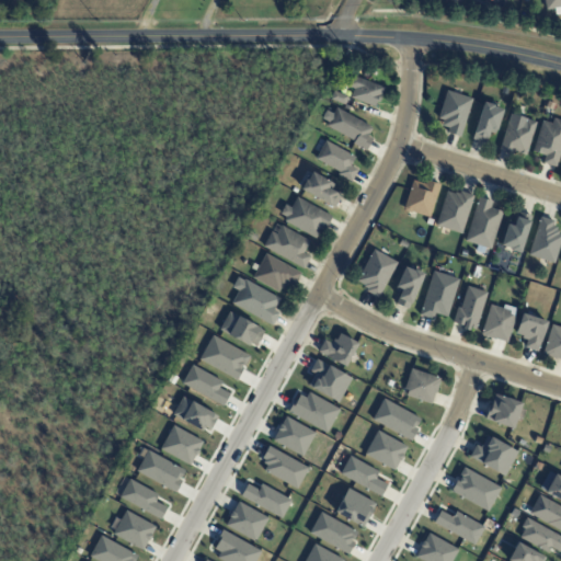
[(250,0),(260,0),(255,10),(247,6),(250,0)]
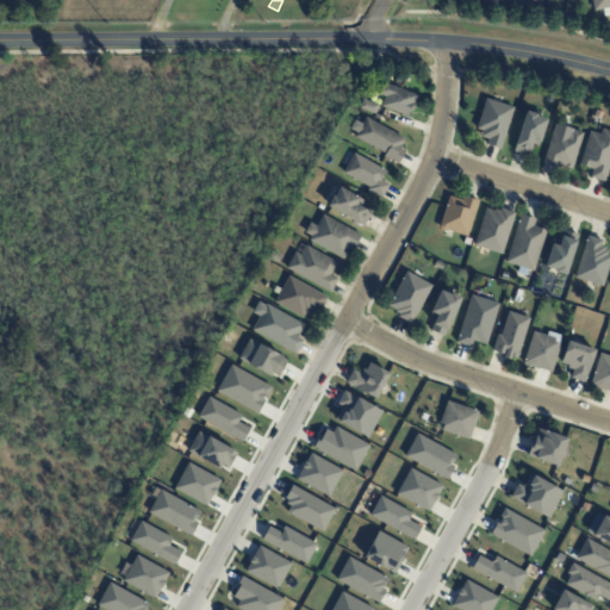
[(609,7),(592,11),(590,0),(609,0),(609,7)]
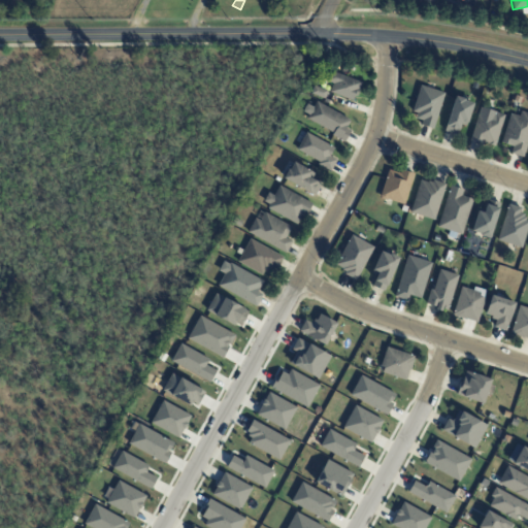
[(329,92),(333,83),(326,80),(330,70),(362,83),(358,92),(357,91),(356,94),(355,94),(352,101),(329,92)]
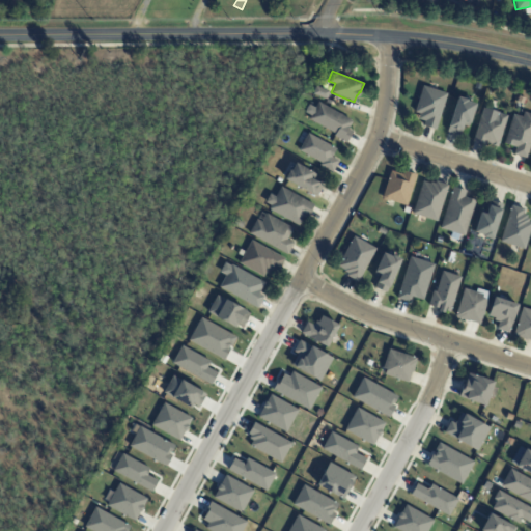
[(446,92),(435,129),(422,124),(423,120),(418,118),(419,114),(414,112),(422,85),(446,92)]
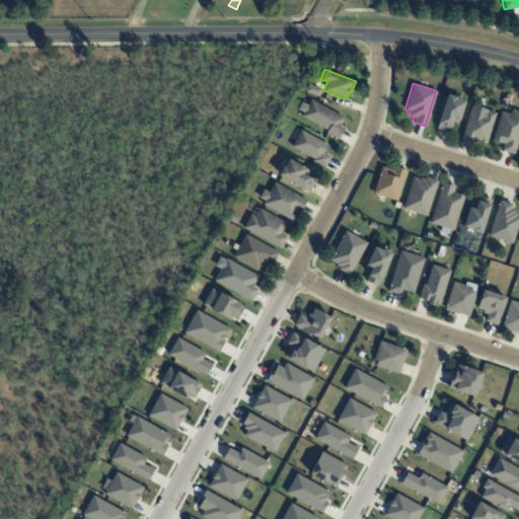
[(318,96),(305,91),(308,84),(321,89),(318,96)]
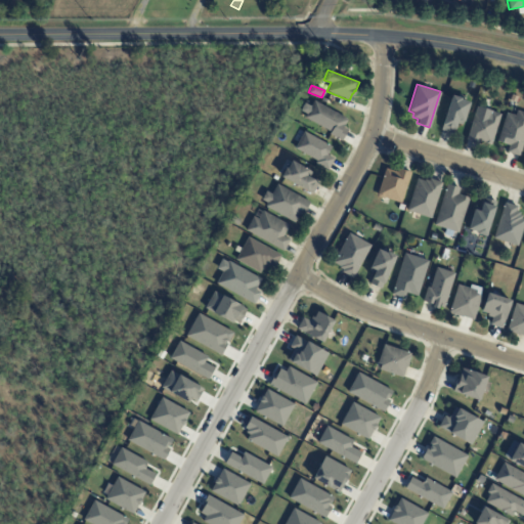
[(461,99),(461,100),(470,103),(469,106),(468,106),(464,123),(462,122),(461,125),(456,124),(455,129),(453,129),(452,133),(439,130),(441,124),(443,124),(451,96),(461,99)]
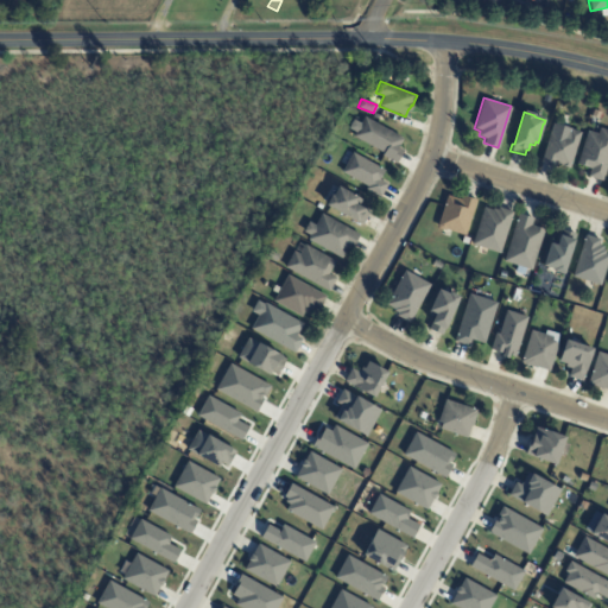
[(397,164),(382,157),(385,152),(354,135),(365,116),(403,137),(401,138),(404,139),(399,147),(404,150),(397,164)]
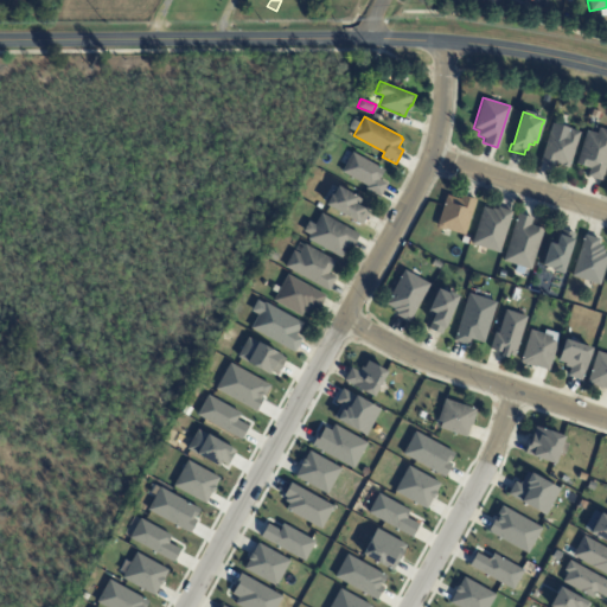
[(541,163),(550,129),(567,134),(568,128),(581,133),(570,168),(556,164),(556,166),(541,163)]
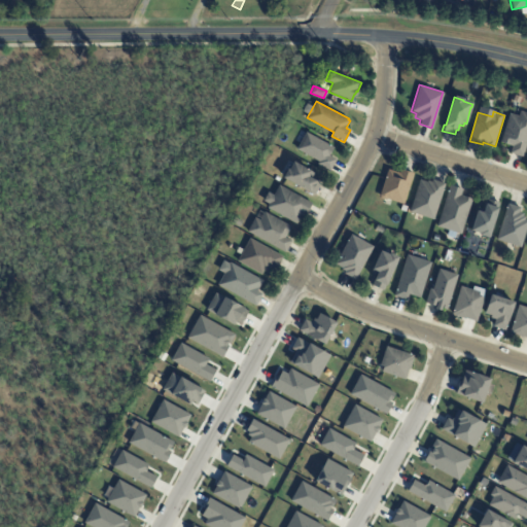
[(510,152),(513,145),(500,142),(510,113),(519,116),(520,111),(526,112),(526,142),(523,156),(510,152)]
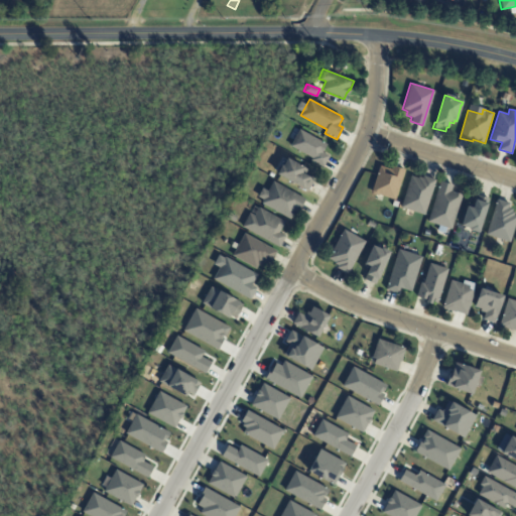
[(323,152),(330,156),(324,167),(310,160),(311,158),(290,146),(299,129),(327,144),(323,152)]
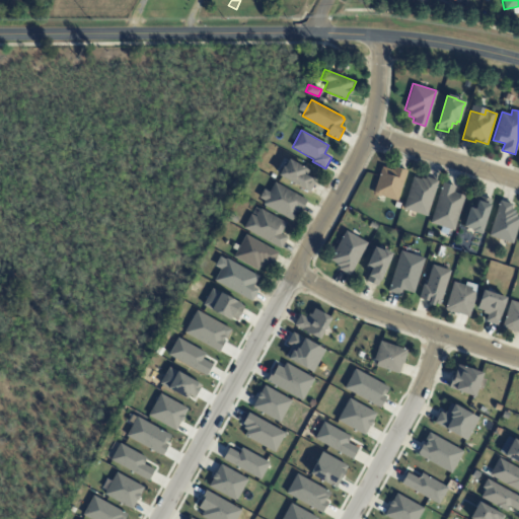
[(303,174),(314,180),(307,192),(278,175),(283,166),(284,167),(288,159),(306,168),(303,174)]
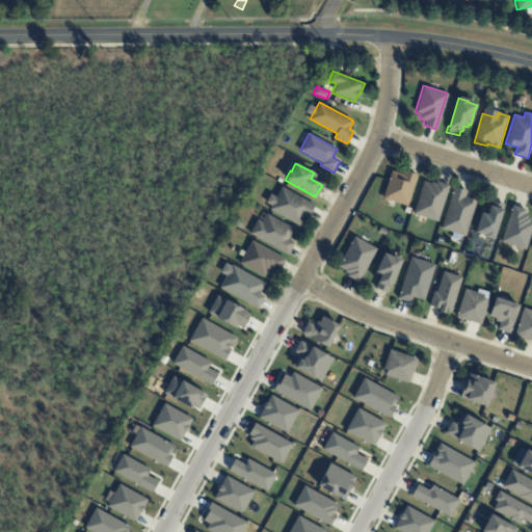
[(417,175),(406,206),(390,201),(390,202),(382,200),(382,198),(382,197),(391,170),(402,175),(404,170),(417,175)]
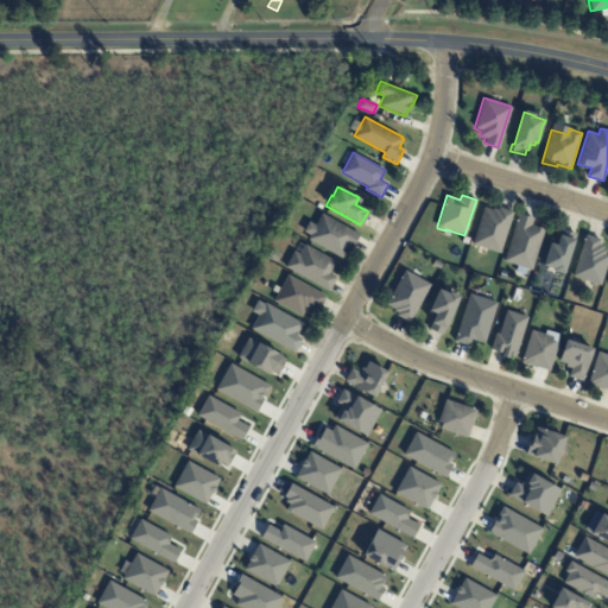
[(499,207),(513,211),(500,253),(473,245),(483,208),(493,210),(493,208),(498,210),(499,207)]
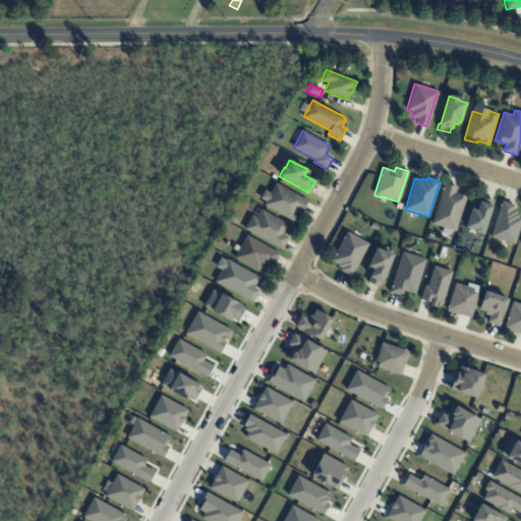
[(301,213),(298,211),(293,221),(264,206),(266,201),(259,198),(265,189),(270,192),(275,183),(308,200),(301,213)]
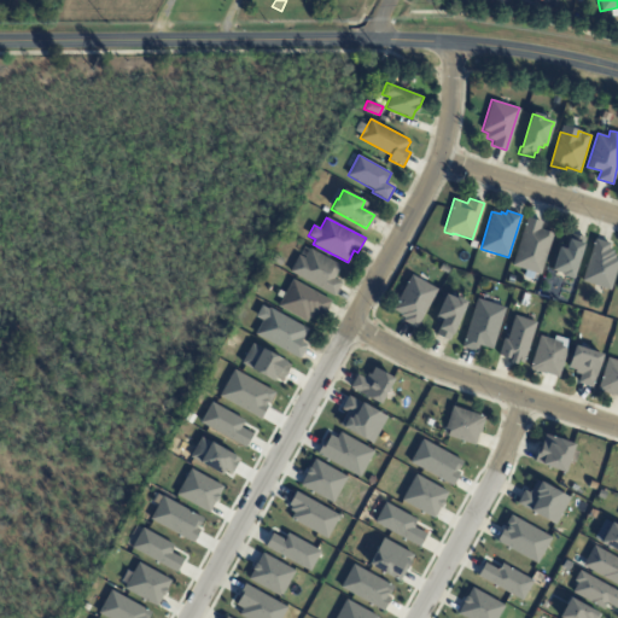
[(542,222),(541,228),(554,233),(541,274),(512,266),(528,217),(542,222)]
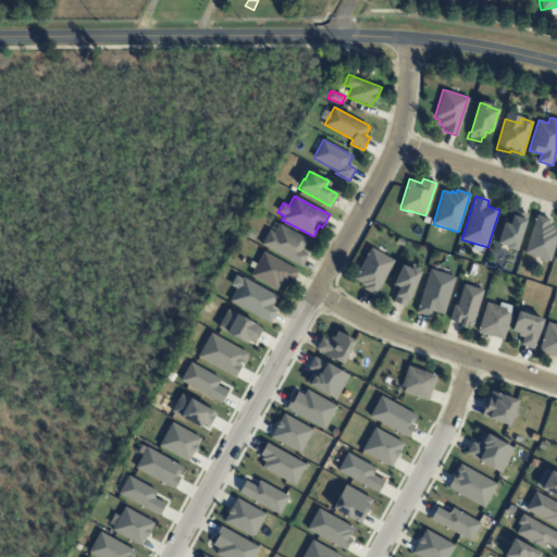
[(525,213),(523,219),(525,220),(516,250),(506,248),(507,246),(497,243),(504,223),(510,224),(512,215),(511,214),(512,209),(525,213)]
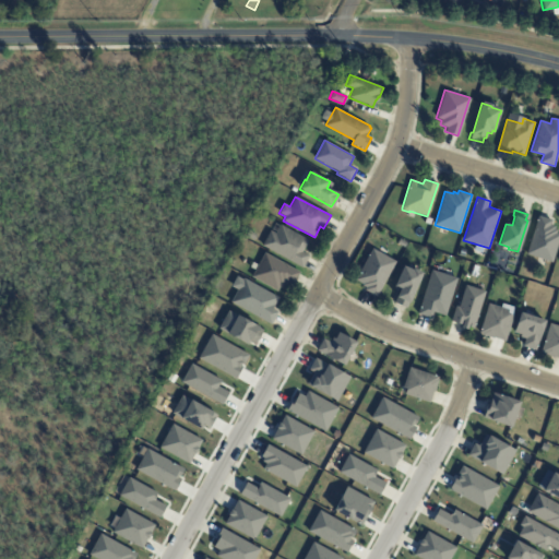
[(552,221),(551,225),(556,226),(555,229),(558,229),(557,233),(558,234),(558,240),(551,262),(526,253),(539,216),(552,221)]
